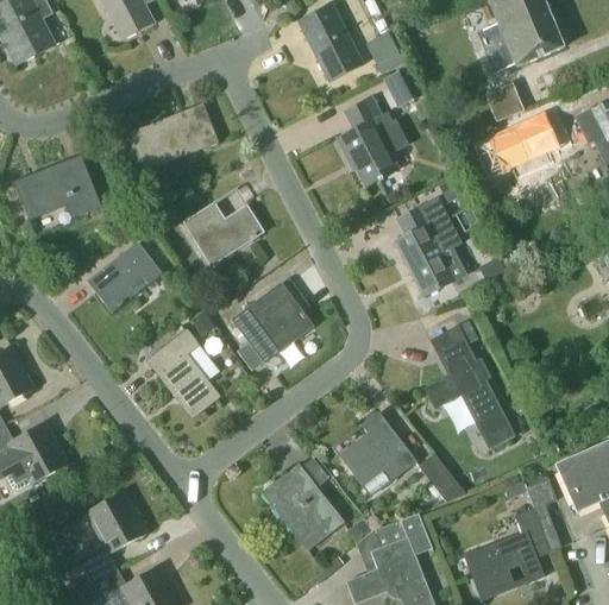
[(42,17),(52,11),(46,0),(32,0),(7,0),(0,4),(0,33),(16,63),(55,43),(42,17)]
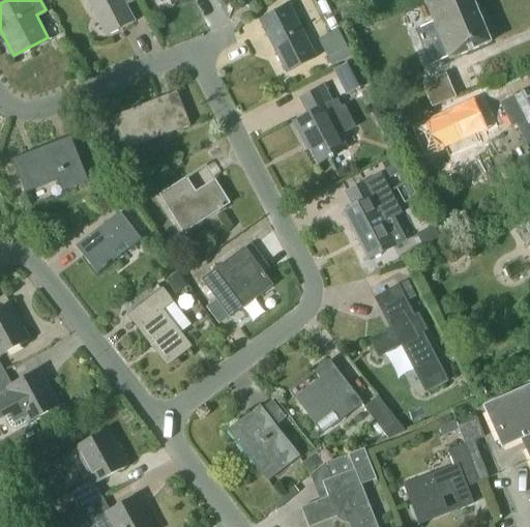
[(87,0),(105,35),(135,20),(124,0),(87,0)]
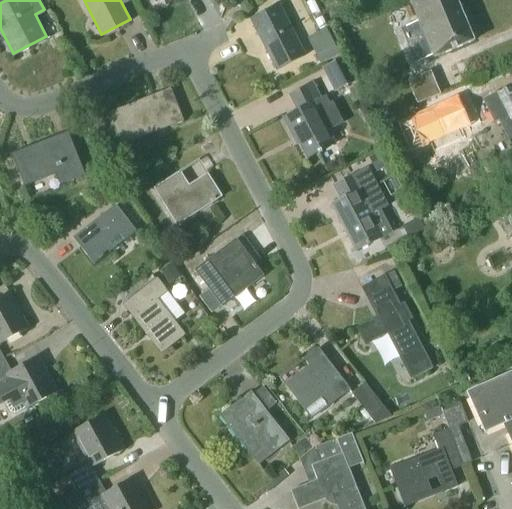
[(401,25),(416,59),(421,72),(407,77),(417,101),(440,91),(426,55),(433,52),(434,55),(474,38),(457,0),(411,0),(418,18),(401,25)]
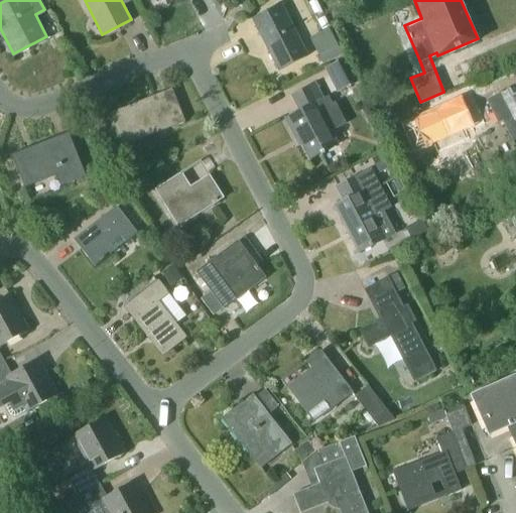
[(279,68),(307,53),(281,2),(253,17),(279,68)]
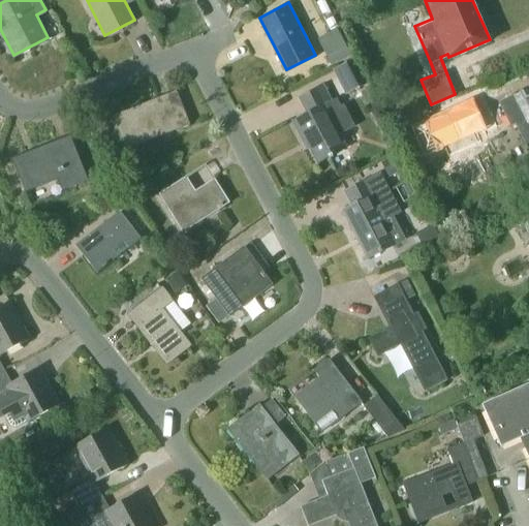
[(332,44),(324,48),(332,62),(350,53),(343,38),(337,27),(325,32),(332,44)]
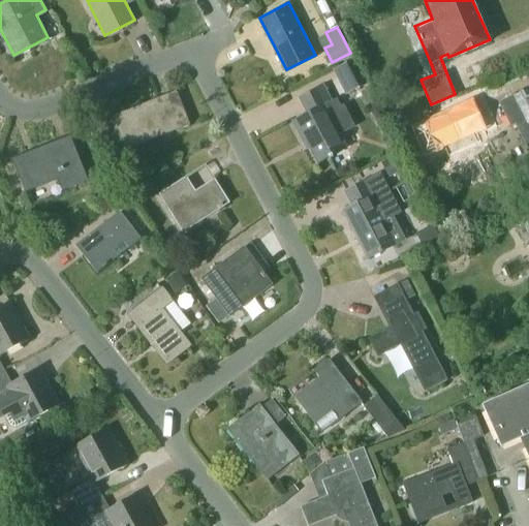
[(334,67),(345,91),(366,81),(353,57),(334,67)]
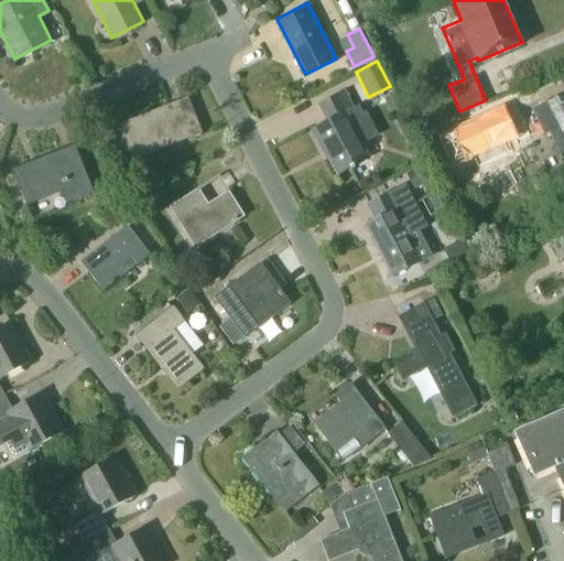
[(369,155),(361,141),(379,132),(367,109),(362,110),(358,103),(354,105),(346,89),(320,103),(328,119),(313,127),(323,146),(325,144),(339,171),(369,155)]
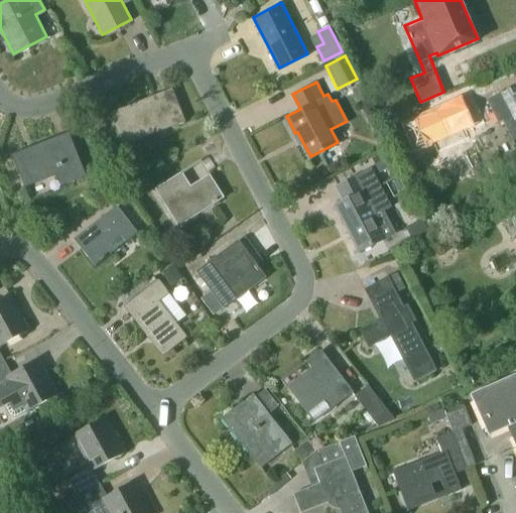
[(172,88),(154,95),(112,112),(124,141),(184,117),(172,88)]
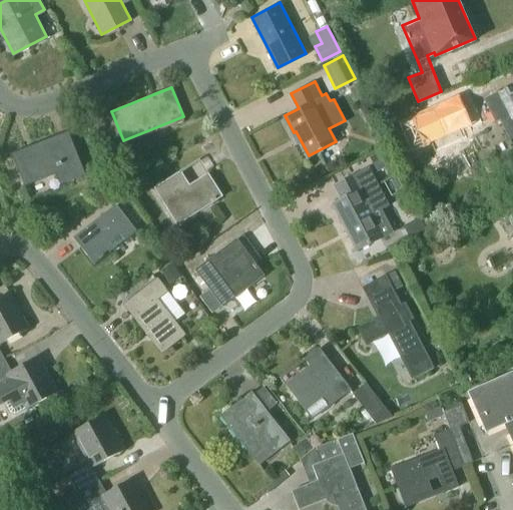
[(484,117),(469,87),(401,121),(402,122),(405,120),(420,149),(416,150),(416,151),(439,140),(439,138),(435,141),(439,129),(454,121),(466,125),(461,127),(463,128),(484,117)]
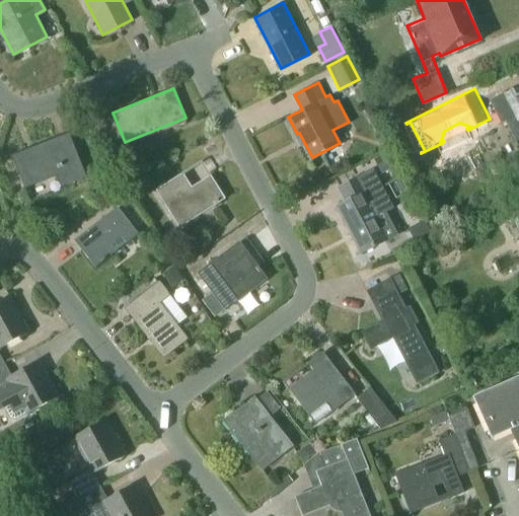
[(518,94),(517,95),(513,88),(490,99),(502,122),(506,120),(518,144),(518,94)]
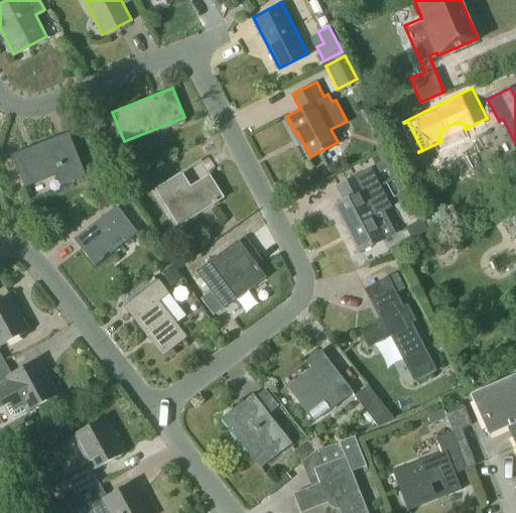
[(11,154),(23,185),(56,171),(61,184),(85,174),(67,131),(11,154)]
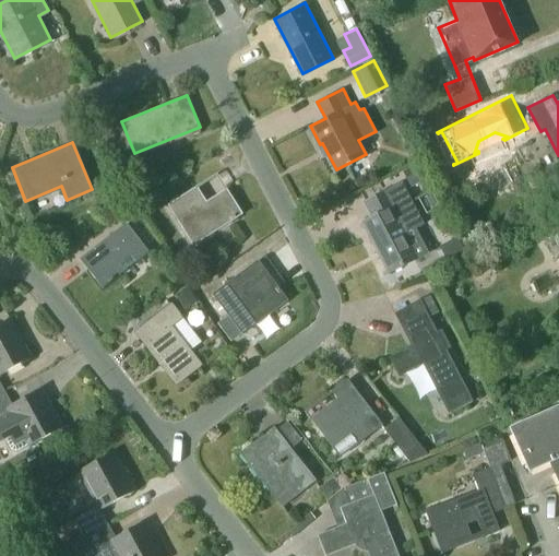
[(403,169),(411,184),(425,176),(417,162),(403,169)]
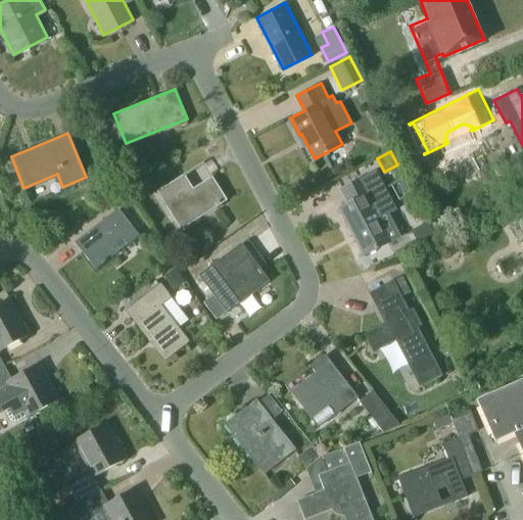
[(392,240),(380,218),(396,209),(376,170),(341,187),(348,202),(339,206),(365,254),(392,240)]
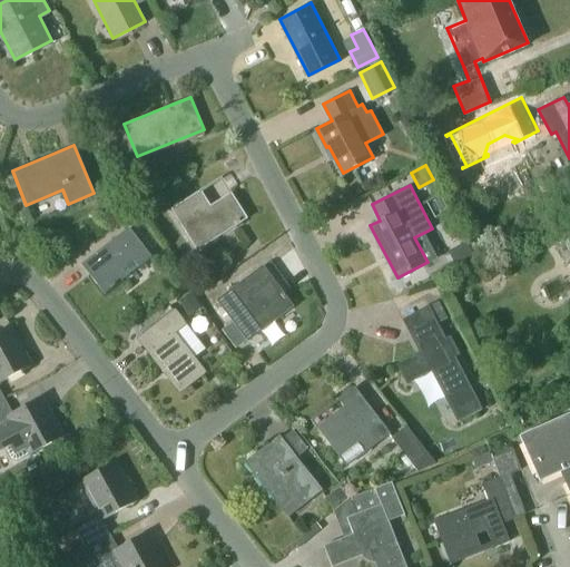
[(198,248),(248,215),(232,191),(210,204),(200,187),(172,207),(198,248)]
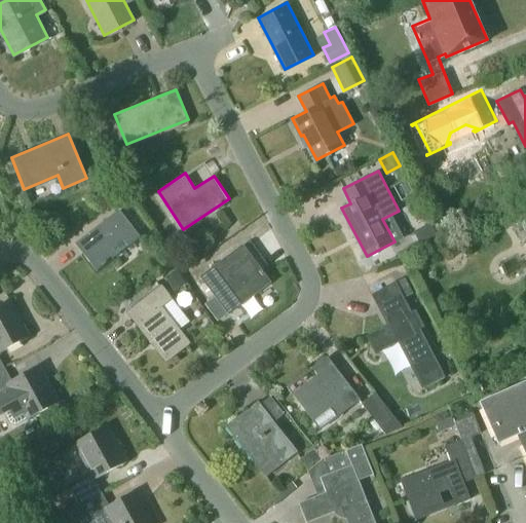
[(128,244),(140,235),(119,209),(75,243),(97,269),(118,252),(113,246),(123,237),(128,244)]
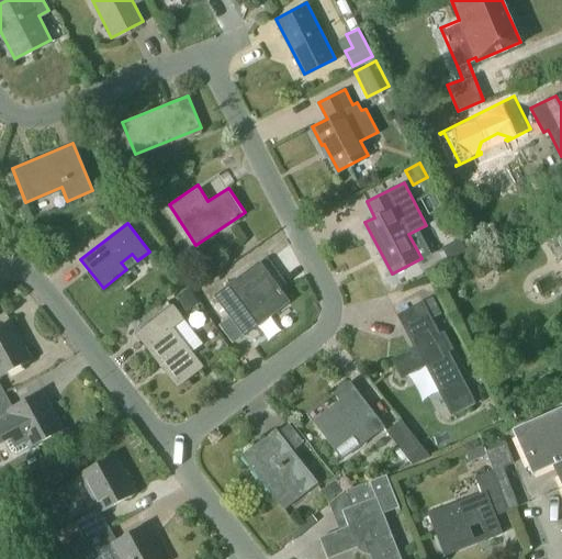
[(561,226),(547,234),(559,260),(561,258),(561,226)]
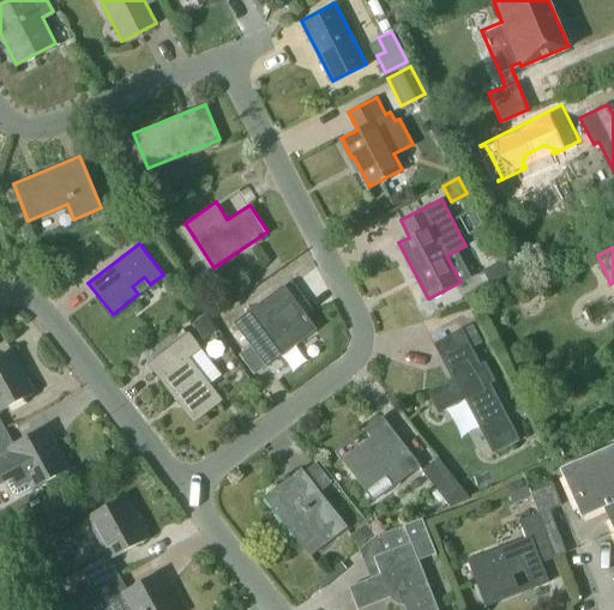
[(506,270),(499,255),(485,261),(493,277),(506,270)]
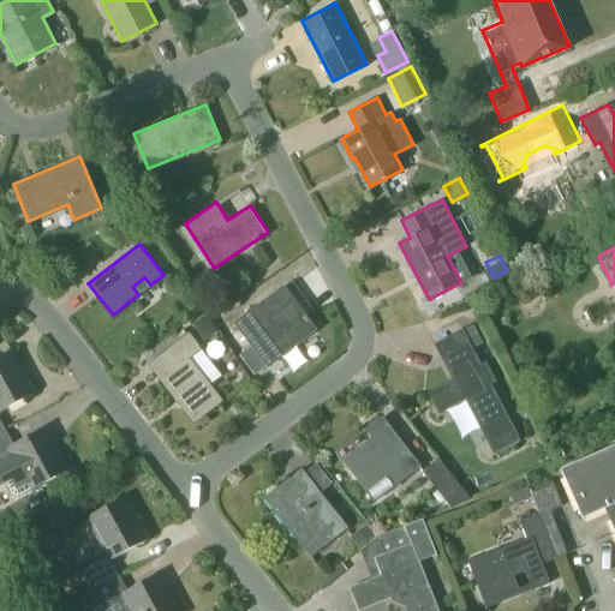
[(267,364),(316,328),(284,285),(234,322),(267,364)]
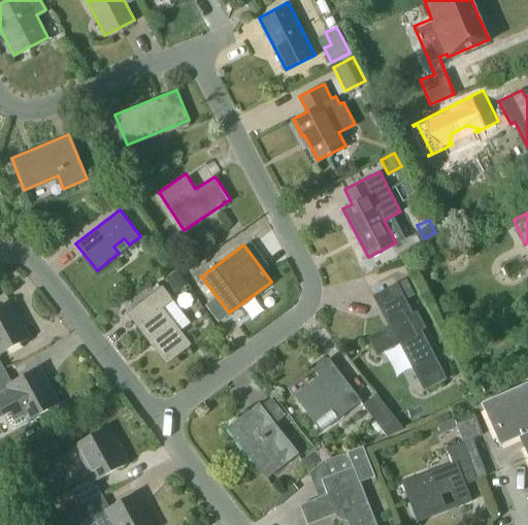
[(415,313),(405,296),(415,292),(406,277),(398,282),(397,282),(373,294),(380,306),(385,303),(394,322),(367,336),(376,353),(402,339),(428,388),(448,379),(423,330),(427,328),(418,312),(415,313)]
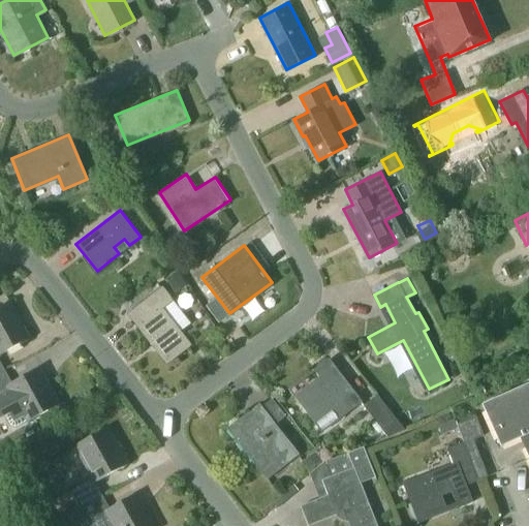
[(167,362),(190,343),(161,307),(173,299),(162,286),(133,309),(144,321),(138,326),(167,362)]
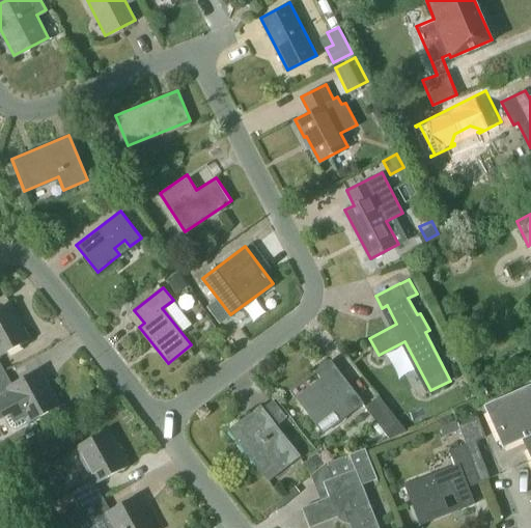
[(0,370),(4,368),(0,360),(0,355),(30,338),(10,301),(0,306),(0,370)]
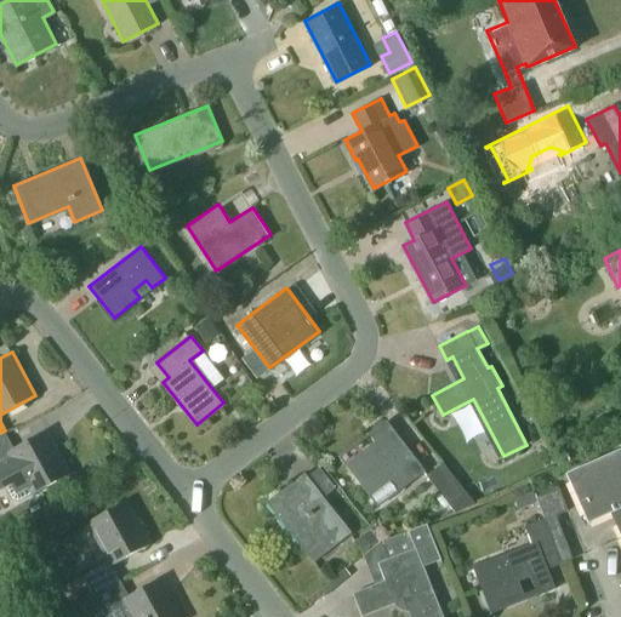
[(399,490),(425,469),(386,420),(370,432),(377,440),(346,464),(369,495),(391,478),(399,490)]
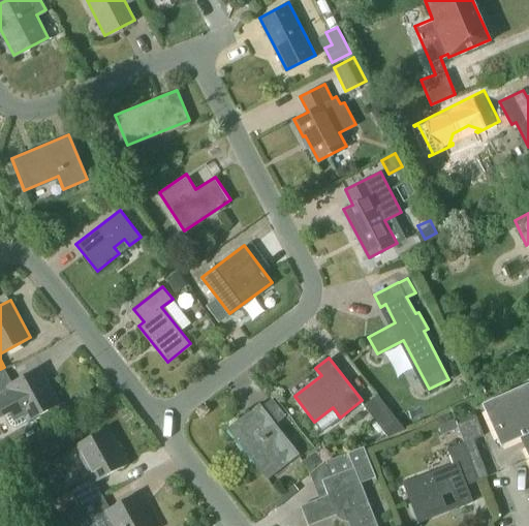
[(12,381),(4,367),(0,369),(0,414),(5,412),(10,423),(16,424),(27,418),(28,420),(60,402),(40,366),(12,381)]
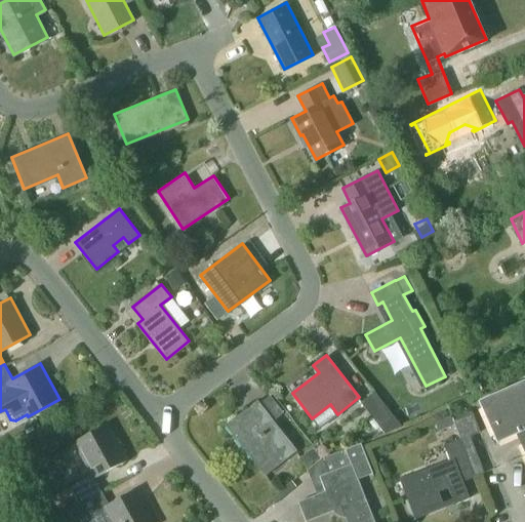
[(517,433),(524,451),(524,453),(522,455),(524,463),(524,377),(478,399),(497,442),(517,433)]
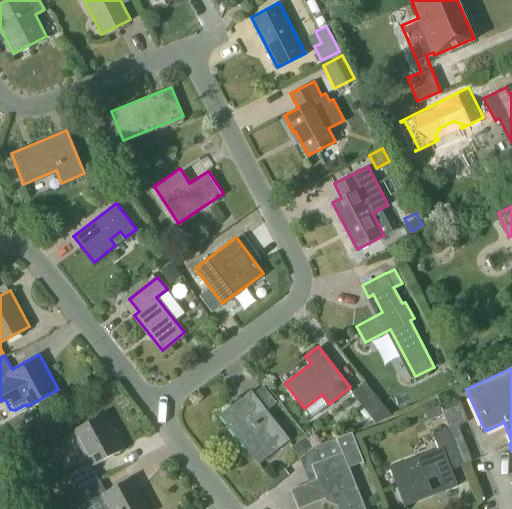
[(352,389),(376,419),(391,414),(364,380),(352,389)]
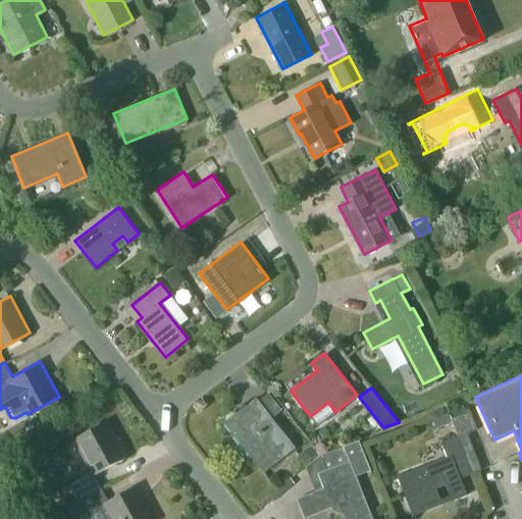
[(264,472),(296,447),(257,397),(224,422),(264,472)]
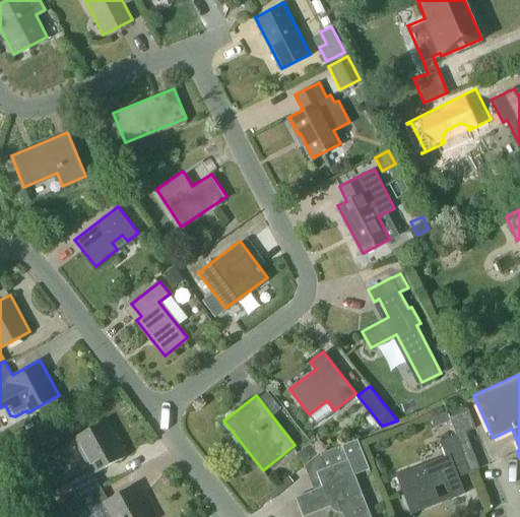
[(448,407),(470,467),(471,469),(479,466),(466,430),(474,427),(465,401),(448,407)]
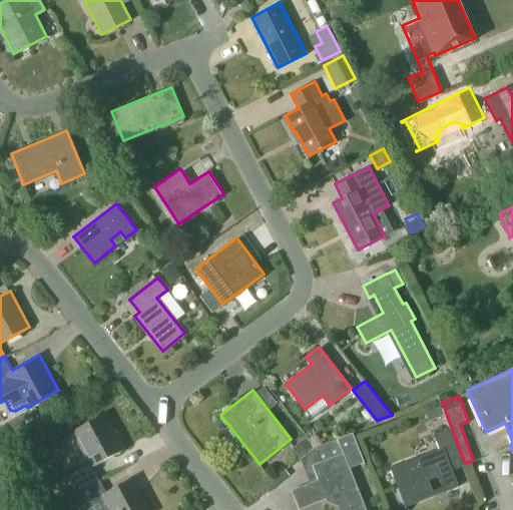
[(78,490),(99,478),(92,465),(124,448),(105,412),(73,430),(90,460),(69,472),(78,489),(78,490)]
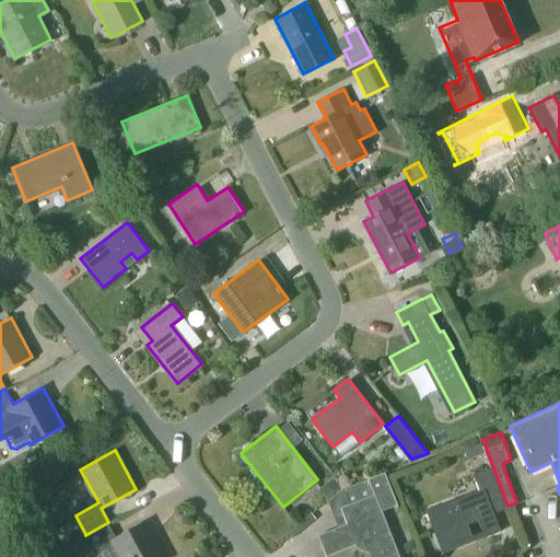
[(474,473),(480,489),(428,510),(444,553),(501,530),(493,512),(508,507),(491,466),(474,473)]
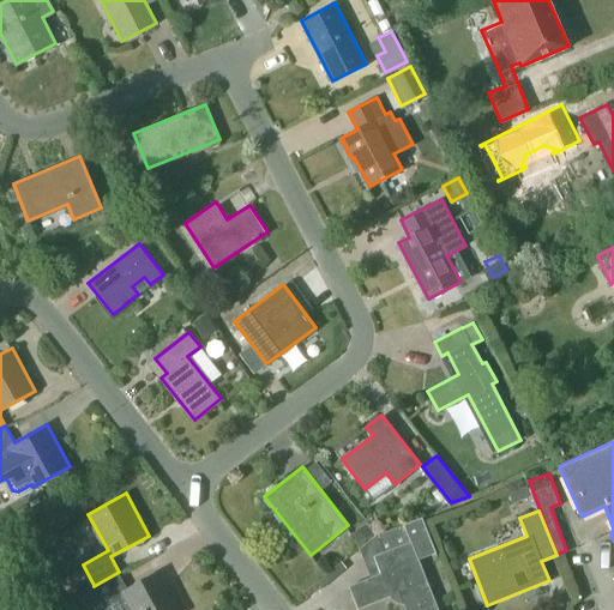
[(357,607),(390,595),(408,601),(410,609),(437,609),(416,560),(437,553),(422,517),(378,533),(360,548),(371,577),(349,586),(357,607)]
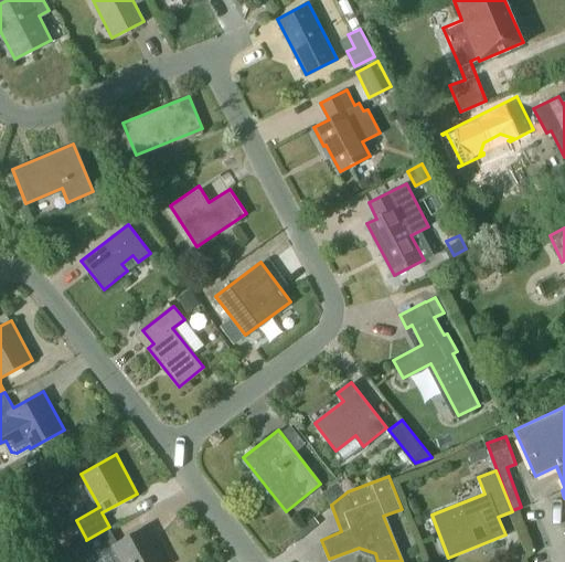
[(338,480),(322,491),(330,501),(345,490),(338,480)]
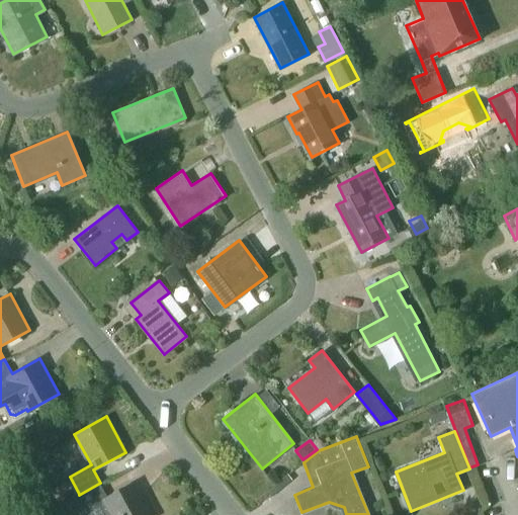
[(108,497),(100,483),(79,495),(79,494),(71,498),(80,514),(153,514),(136,482),(108,497)]
